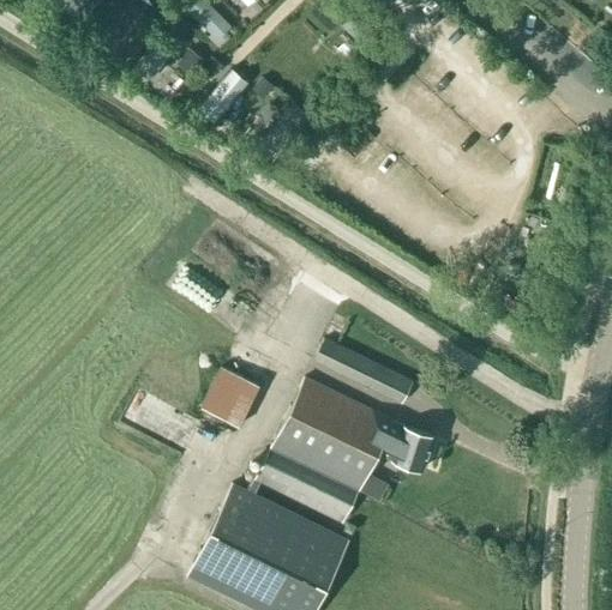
[(196,0),(189,7),(219,38),(235,23),(213,0),(196,0)]
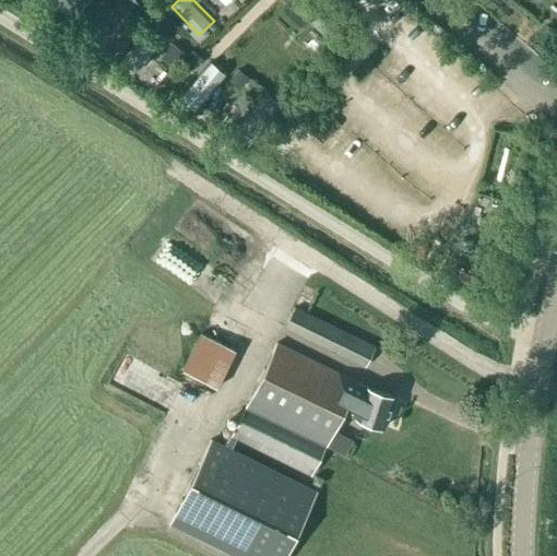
[(510,36),(500,47),(526,71),(536,60),(510,36)]
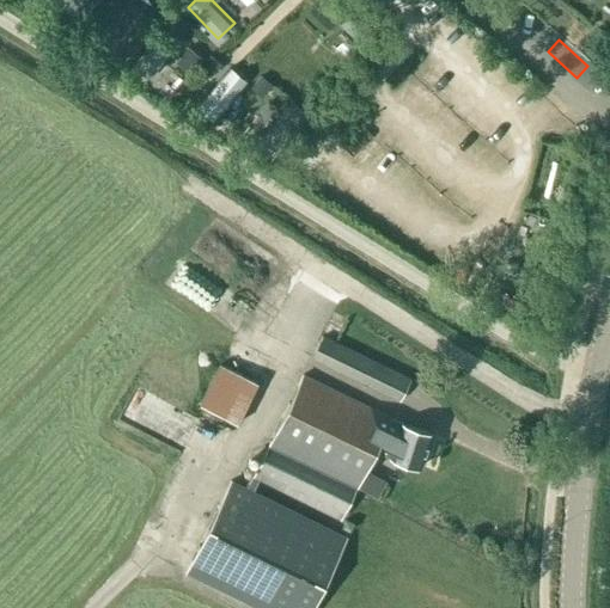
[(324,339),(313,361),(402,404),(413,382),(324,339)]
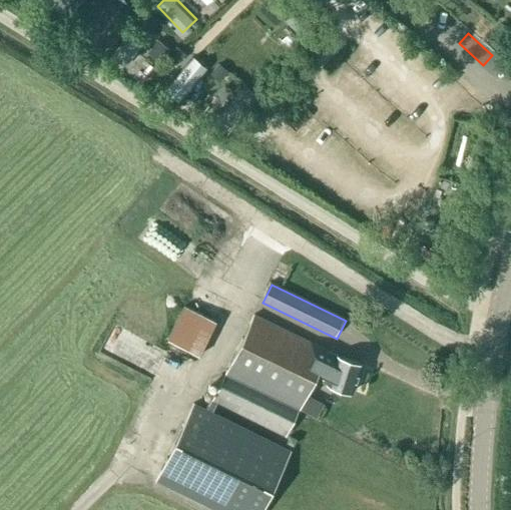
[(184,308),(167,343),(199,358),(217,324),(184,308)]
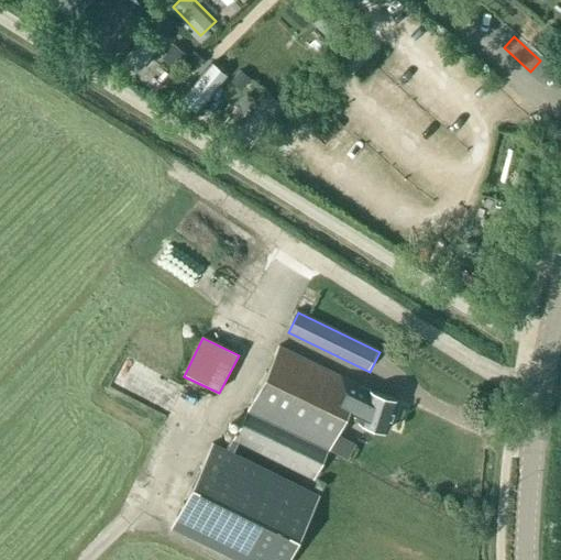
[(361,390),(361,388),(281,348),(249,410),(250,412),(234,441),(229,452),(215,446),(173,529),(234,559),(289,559),(320,497),(234,456),(240,443),(315,481),(347,416),(361,423),(361,424),(388,432),(398,402),(361,390)]
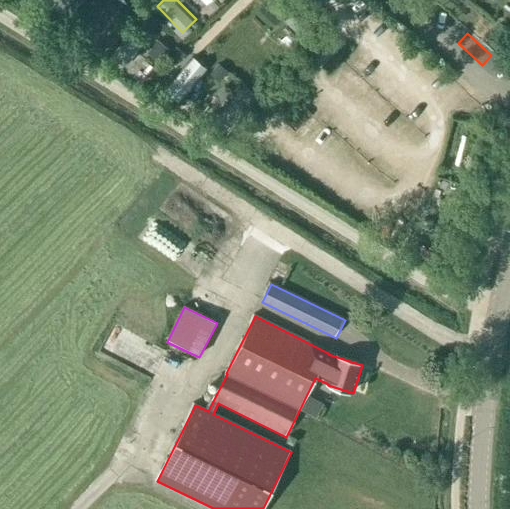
[(139,360),(145,341),(114,331),(108,350),(139,360)]
